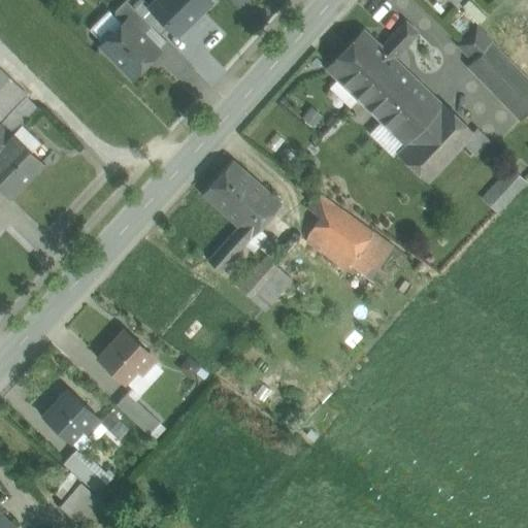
[(151,26),(125,0),(124,0),(113,10),(114,17),(121,24),(126,19),(142,35),(151,26)]
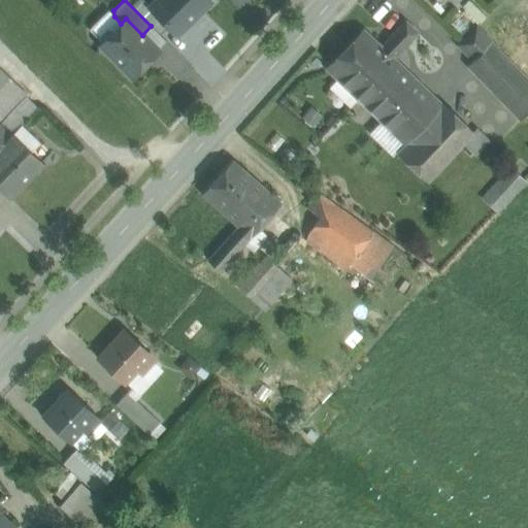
[(206,0),(157,0),(151,7),(176,33),(208,1),(206,0)]
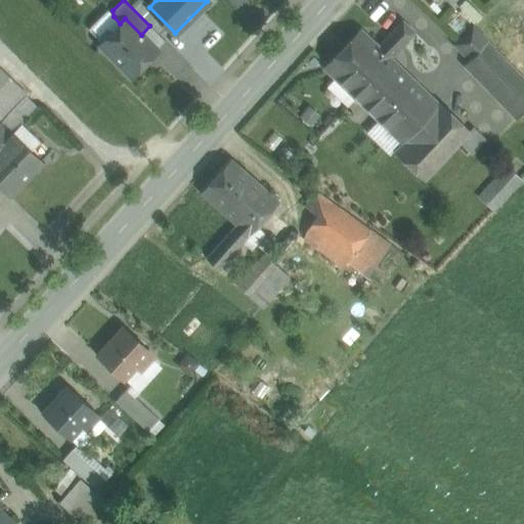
[(141,35),(125,18),(120,24),(111,33),(108,31),(105,30),(98,37),(98,40),(100,43),(99,44),(131,77),(157,50),(141,35)]
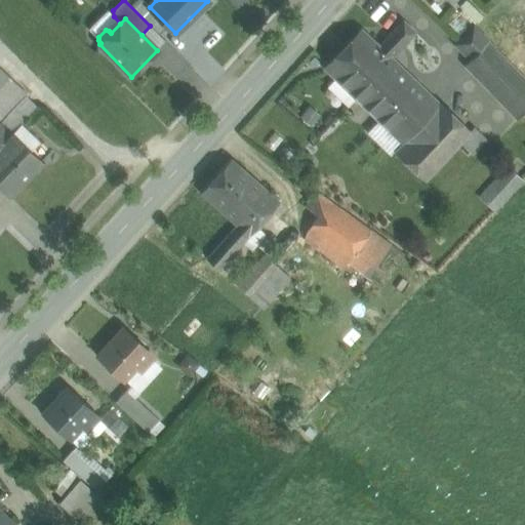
[(403,21),(377,49),(386,57),(389,61),(403,45),(430,70),(441,57),(403,21)]
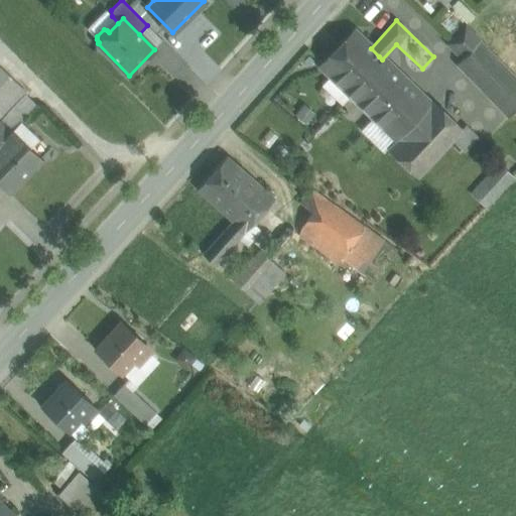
[(465,27),(447,44),(463,58),(480,41),(465,27)]
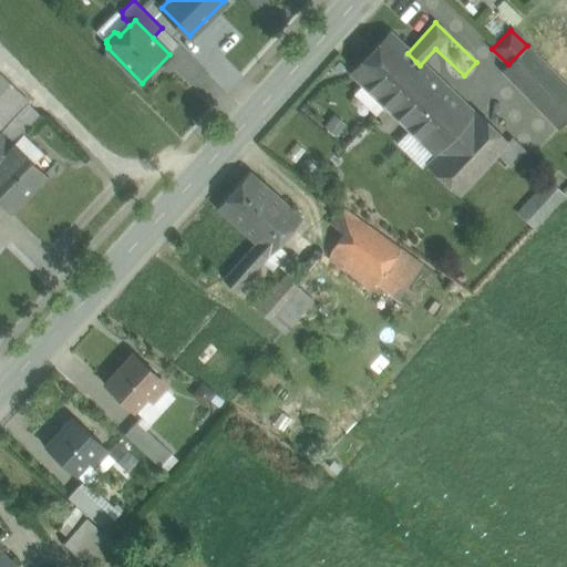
[(390,37),(353,73),(380,99),(416,62),(408,53),(390,37)]
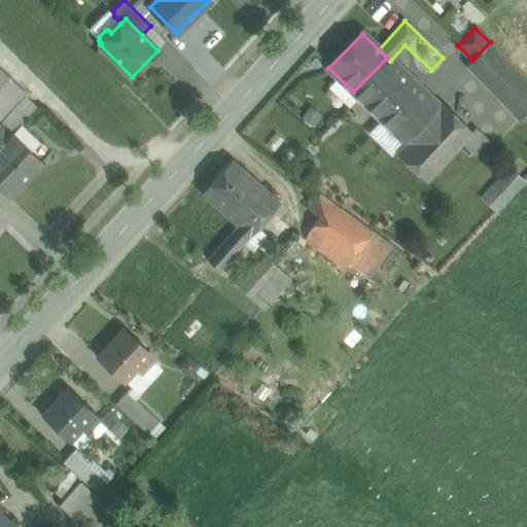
[(526,85),(526,80),(490,42),(472,60),(467,66),(507,107),(526,85)]
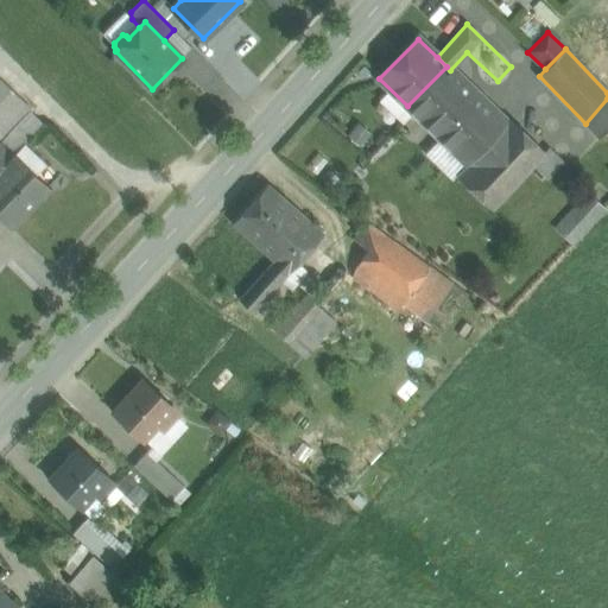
[(450,70),(447,67),(407,106),(468,165),(506,124),(450,70)]
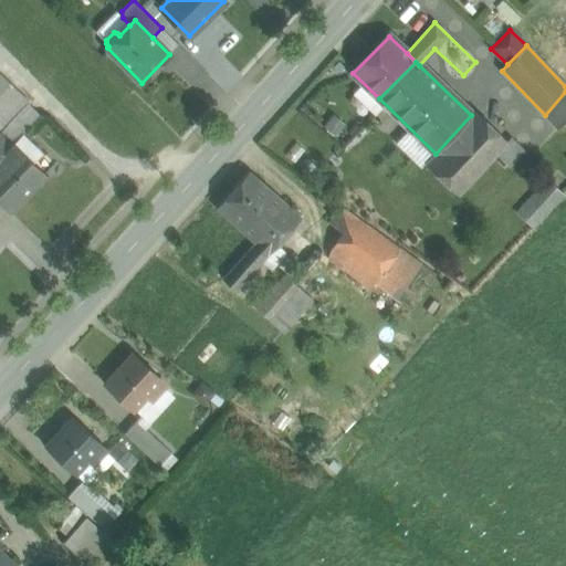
[(0,132),(29,102),(0,74),(0,132)]
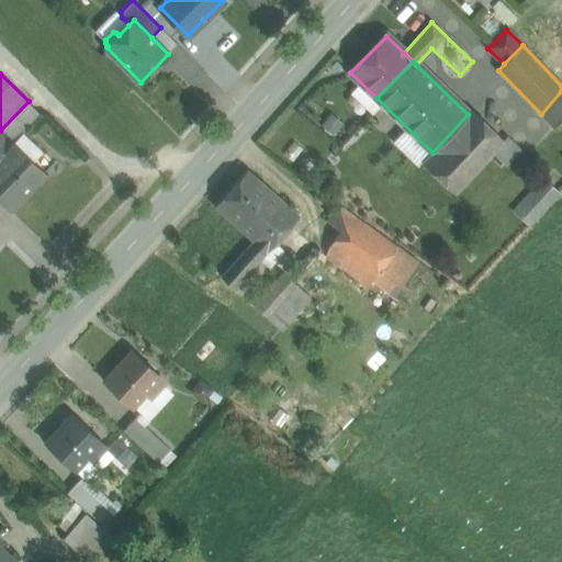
[(0,132),(0,133),(11,144),(13,143),(22,133),(38,116),(26,104),(0,132)]
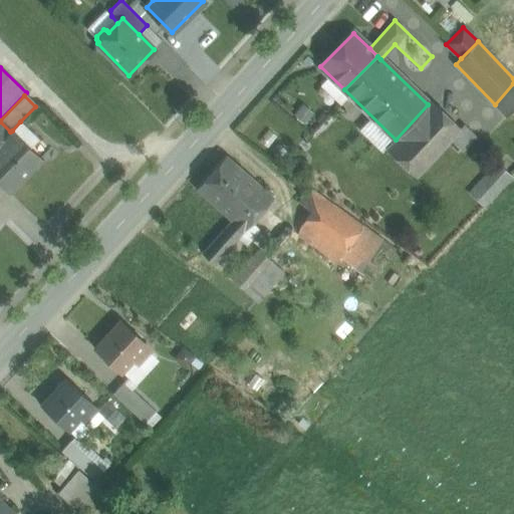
[(396,140),(387,149),(430,189),(474,142),(431,101),(428,104),(396,140)]
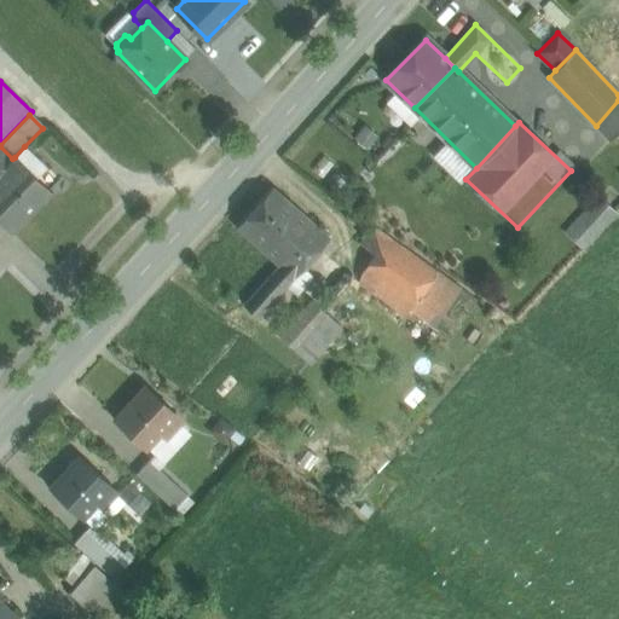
[(0,173),(13,158),(12,158),(0,146),(0,173)]
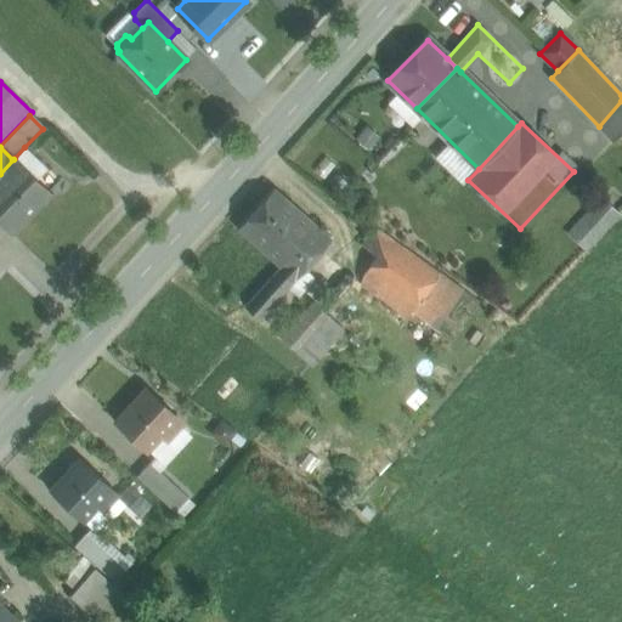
[(24,147),(15,158),(37,179),(46,169),(24,147)]
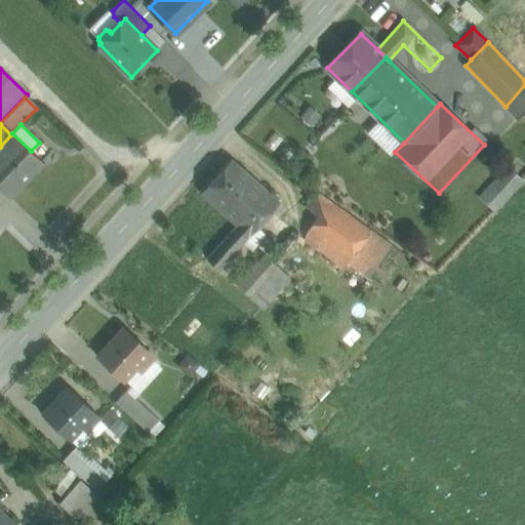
[(0,147),(0,190),(7,197),(42,161),(31,151),(12,133),(10,134),(11,134),(0,147)]
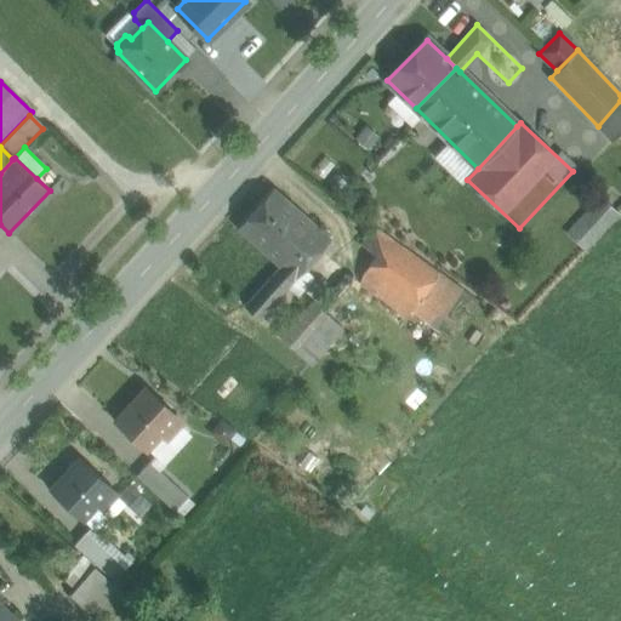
[(272,188),(237,228),(263,252),(300,212),(272,188)]
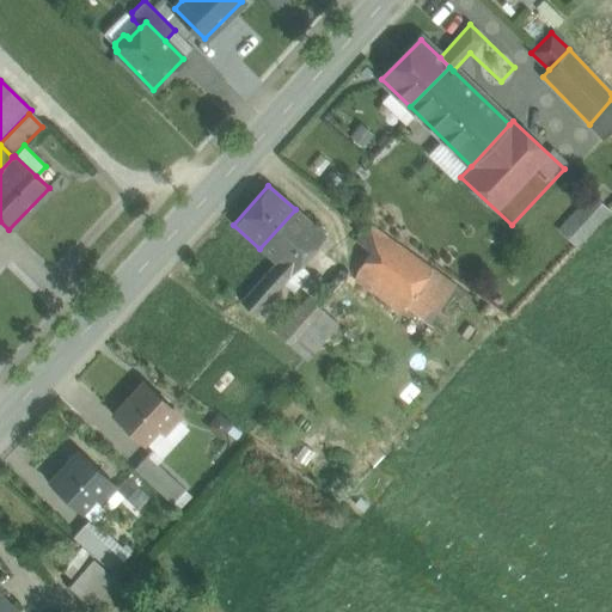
[(592,196),(560,231),(575,245),(607,210),(592,196)]
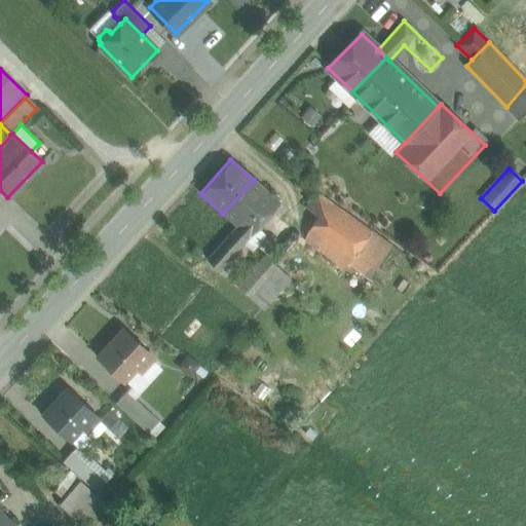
[(278,202),(254,180),(223,214),(236,225),(249,236),(278,202)]
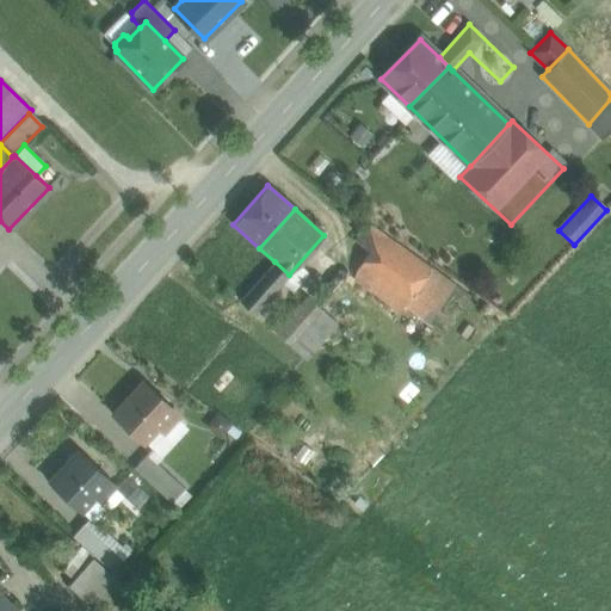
[(431,269),(366,223),(355,241),(369,251),(356,271),(353,279),(399,312),(405,306),(431,269)]
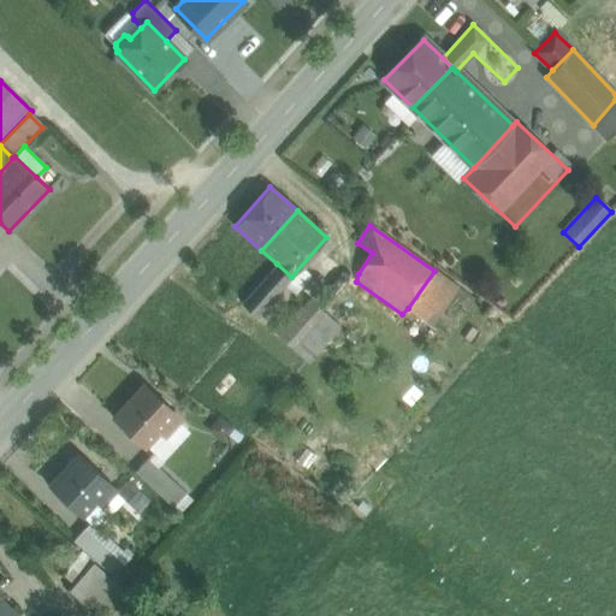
[(277,264),(242,303),(256,317),(291,277),(277,264)]
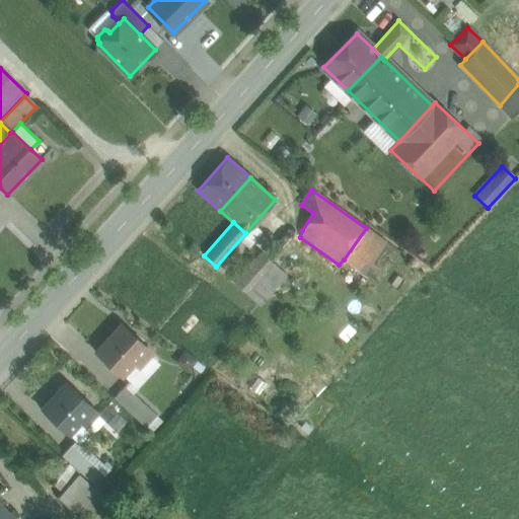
[(398,251),(366,228),(344,260),(376,283),(398,251)]
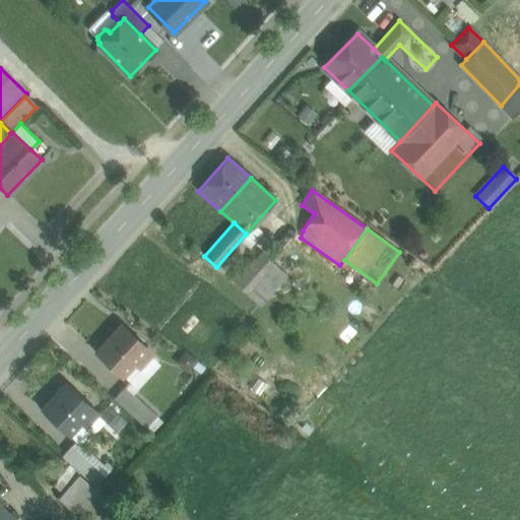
[(261,253),(235,283),(248,296),(275,265),(261,253)]
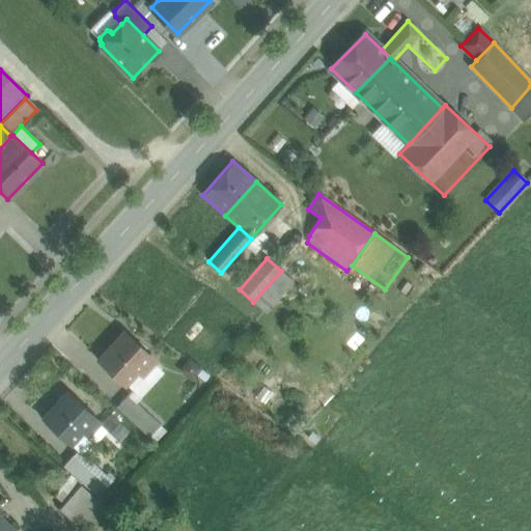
[(296,282),(281,271),(253,302),(269,314),(296,282)]
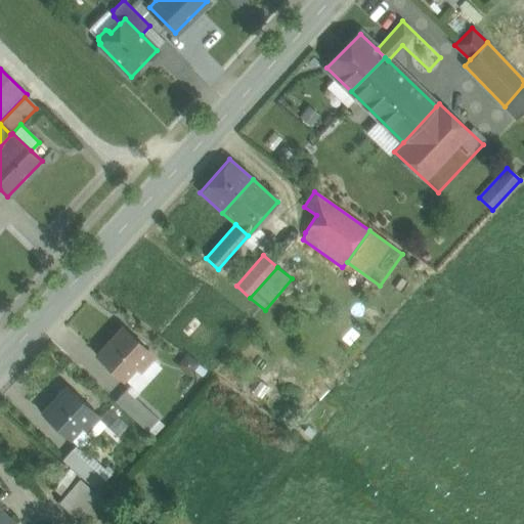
[(153,356),(122,329),(97,355),(123,379),(133,366),(138,372),(153,356)]
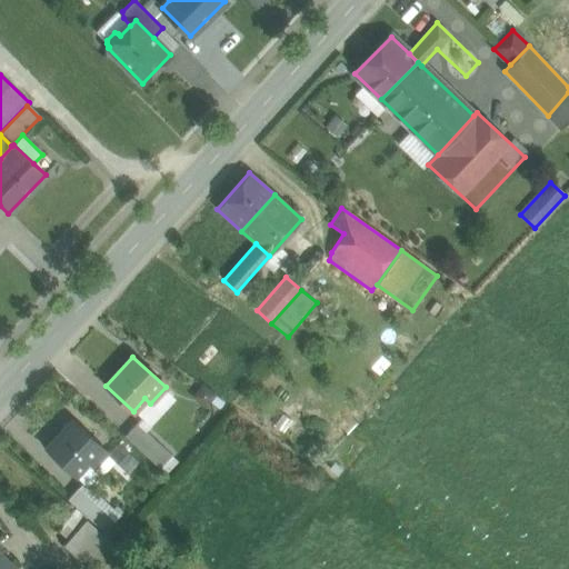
[(107,451),(73,421),(47,449),(75,475),(86,462),(91,468),(107,451)]
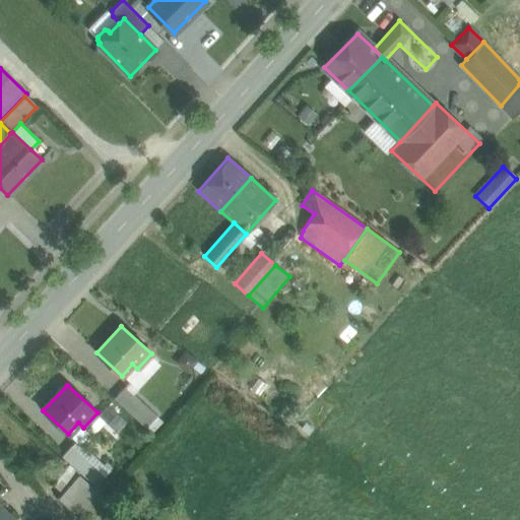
[(155,416),(125,387),(115,398),(145,428),(155,416)]
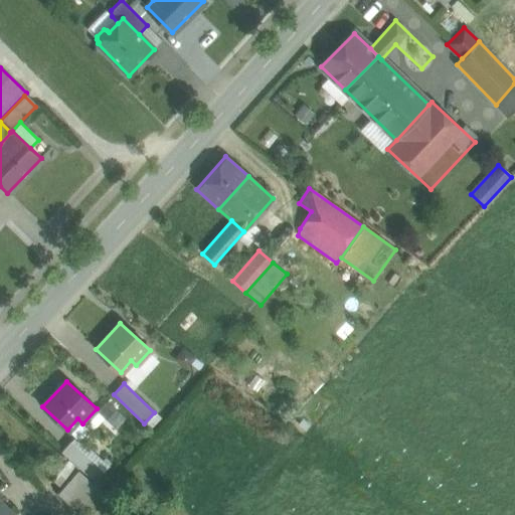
[(91,459),(71,441),(61,452),(73,464),(80,470),(91,459)]
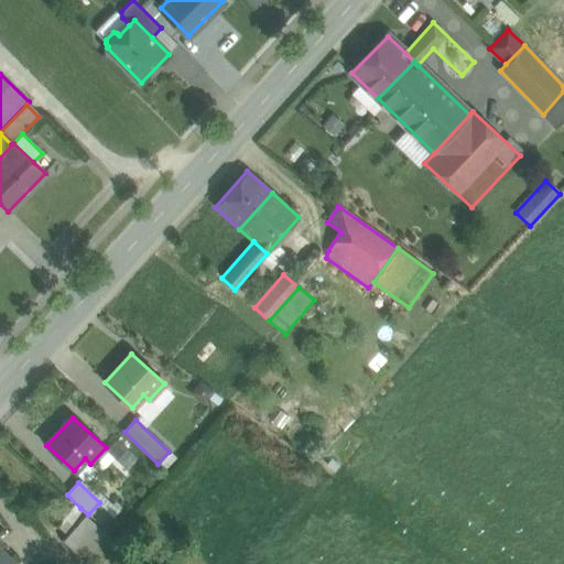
[(105,563),(123,544),(108,532),(88,514),(80,508),(54,535),(86,563),(105,563)]
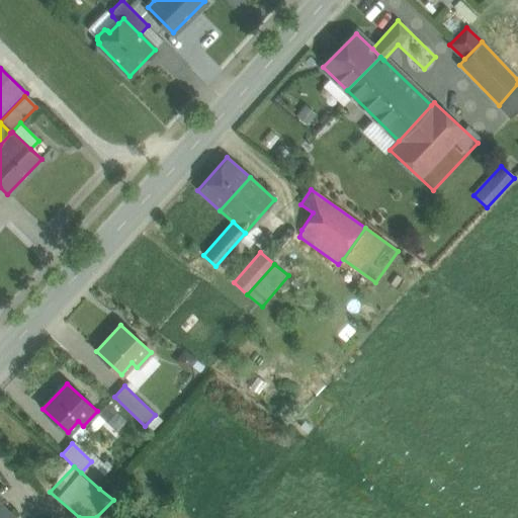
[(113,500),(96,517),(117,517),(125,508),(113,500)]
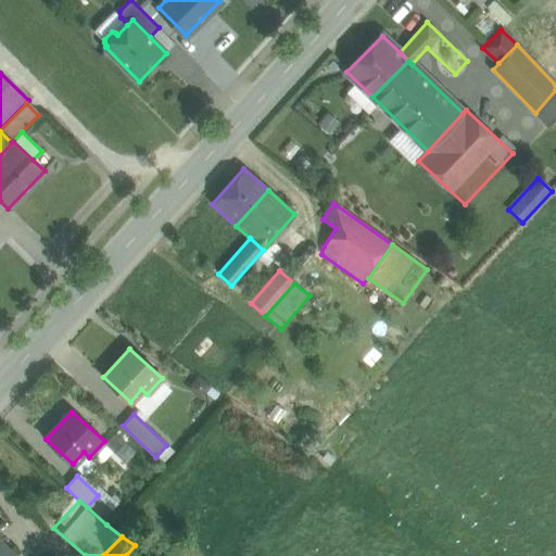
[(2,542),(0,543),(0,555),(15,555),(16,555),(2,542)]
